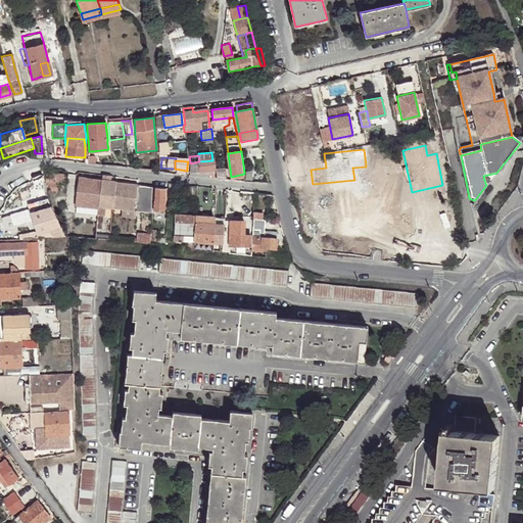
[(200,170),(200,172),(204,172),(214,171),(212,160),(199,161),(200,170)]
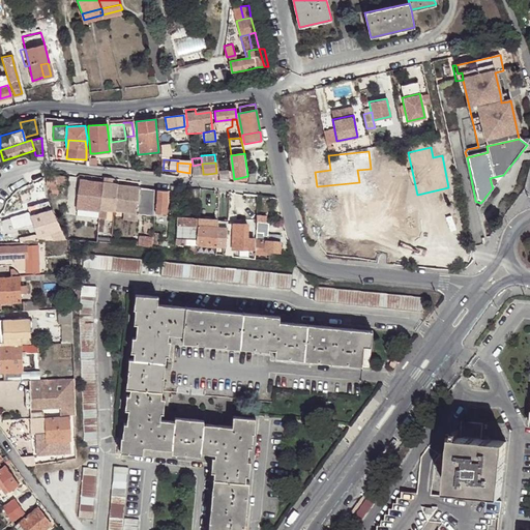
[(192,171),(192,178),(203,180),(203,174),(203,172),(202,164),(193,166),(193,169),(192,171)]
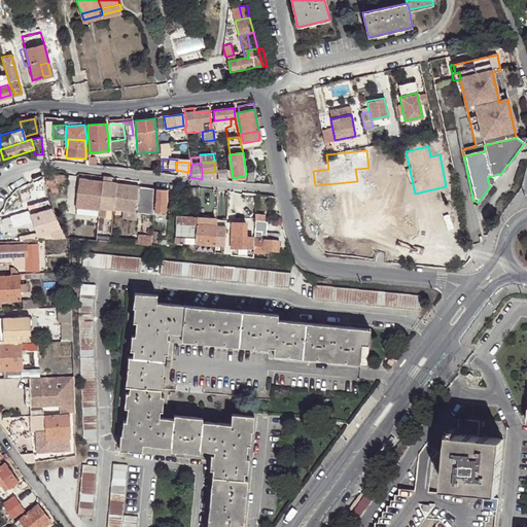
[(247,184),(255,185),(253,172),(246,173),(246,175),(247,184)]
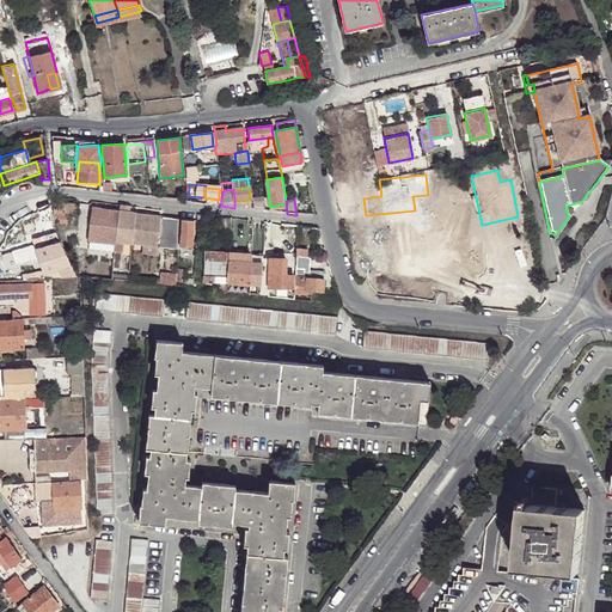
[(77,219),(78,207),(53,203),(53,206),(55,222),(66,222),(67,218),(77,219)]
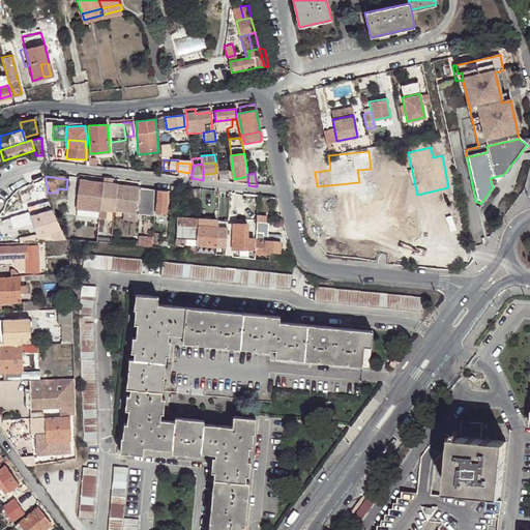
[(48,193),(46,178),(30,184),(37,199),(39,204),(47,202),(49,201),(48,193)]
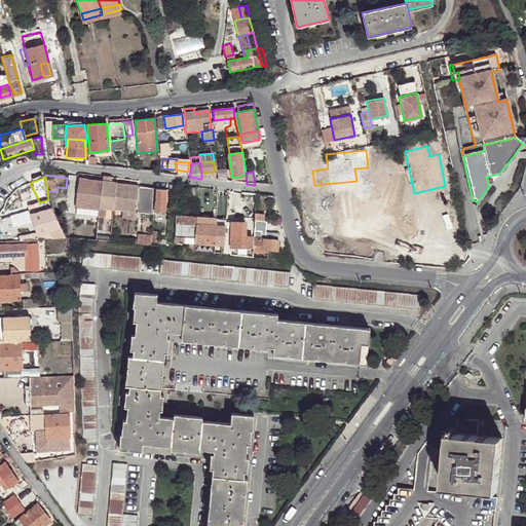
[(78,180),(76,208),(100,211),(100,208),(101,200),(102,182),(78,180)]
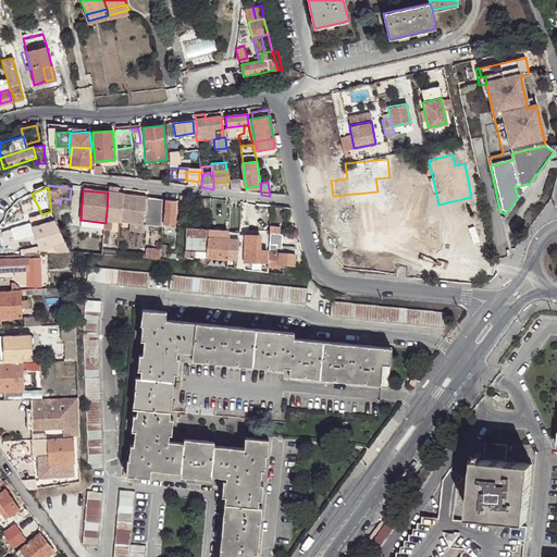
[(120,222),(123,195),(113,194),(108,193),(107,212),(106,220),(120,222)]
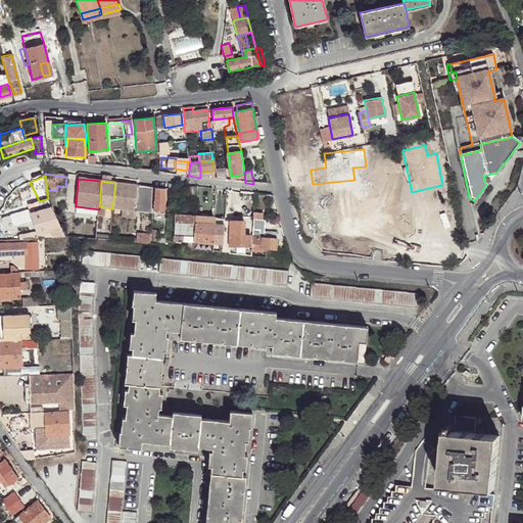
[(136,186),(115,183),(112,208),(134,210),(136,186)]
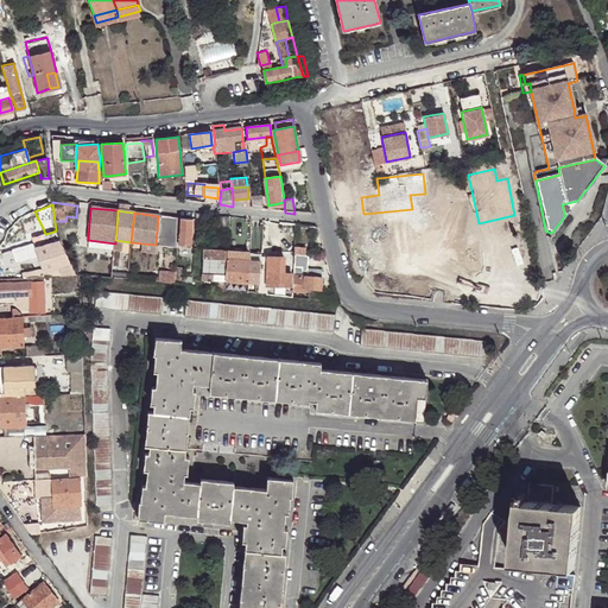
[(177,219),(162,217),(159,246),(175,247),(177,219)]
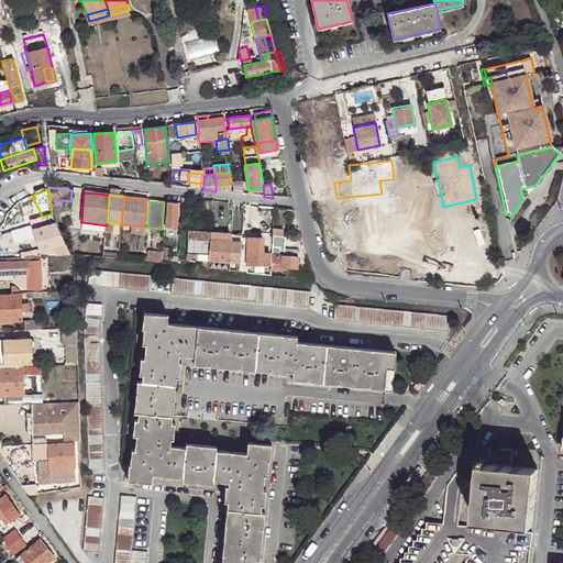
[(177,205),(166,205),(166,228),(176,228),(177,205)]
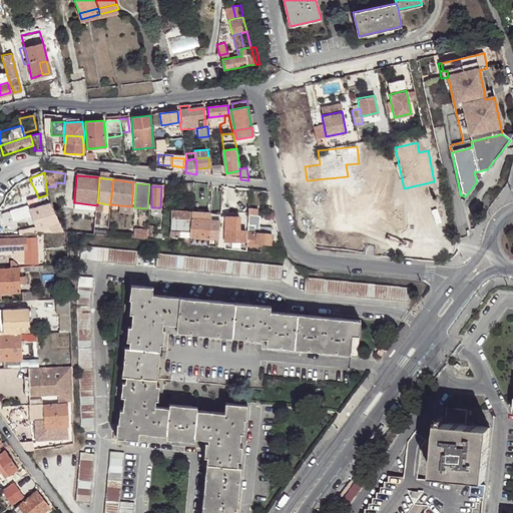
[(47,202),(45,195),(38,197),(40,205),(47,202)]
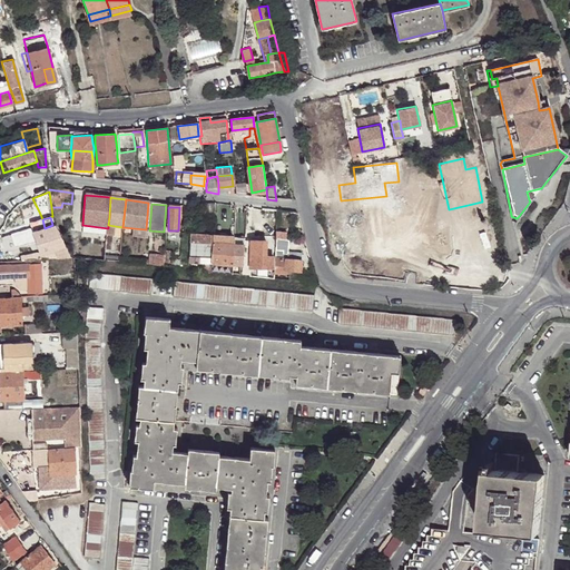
[(6,222),(1,228),(0,228),(0,234),(11,232),(9,225),(6,222)]
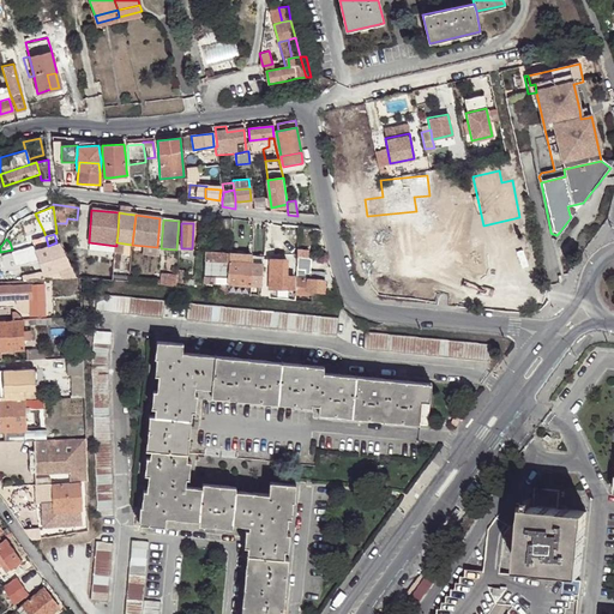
[(56,262),(61,275),(74,274),(59,241),(56,242),(48,246),(52,258),(55,258),(56,262)]
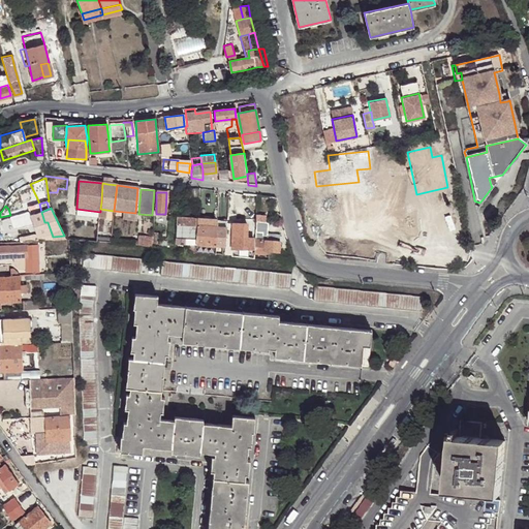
[(135,213),(114,211),(113,219),(134,222),(135,213)]
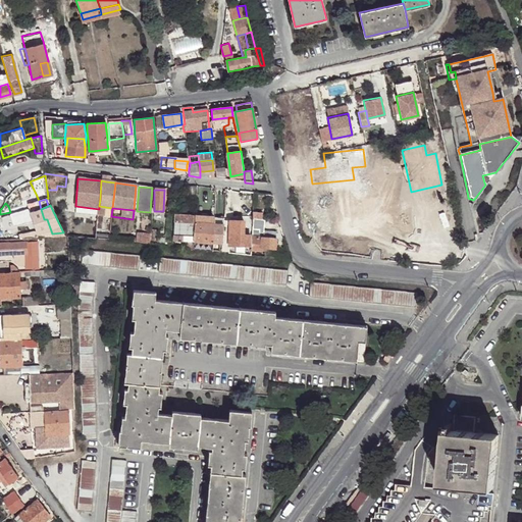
[(30,212),(34,223),(42,220),(44,219),(41,209),(30,212)]
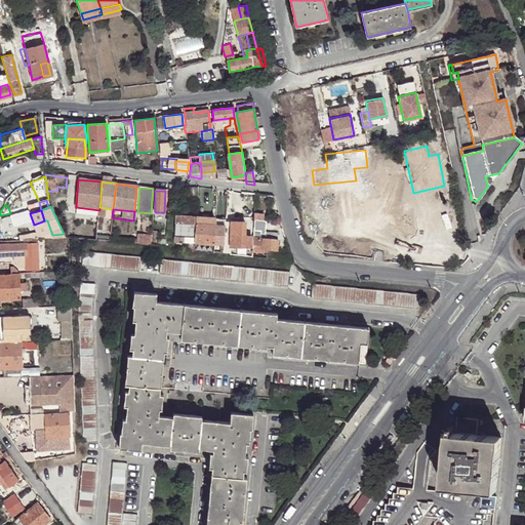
[(264,214),(254,213),(252,239),(258,239),(259,221),(263,221),(264,214)]
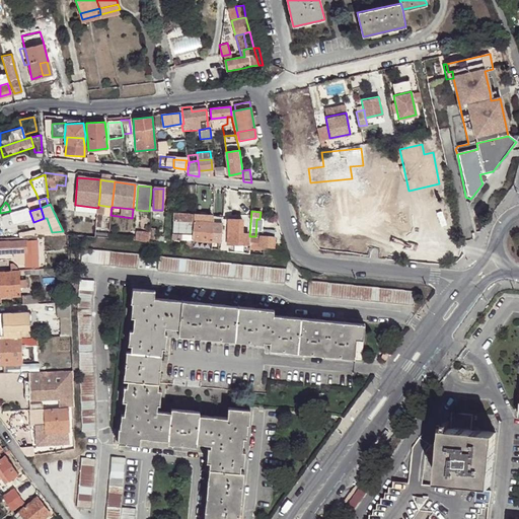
[(0,216),(4,229),(13,226),(9,214),(0,216)]
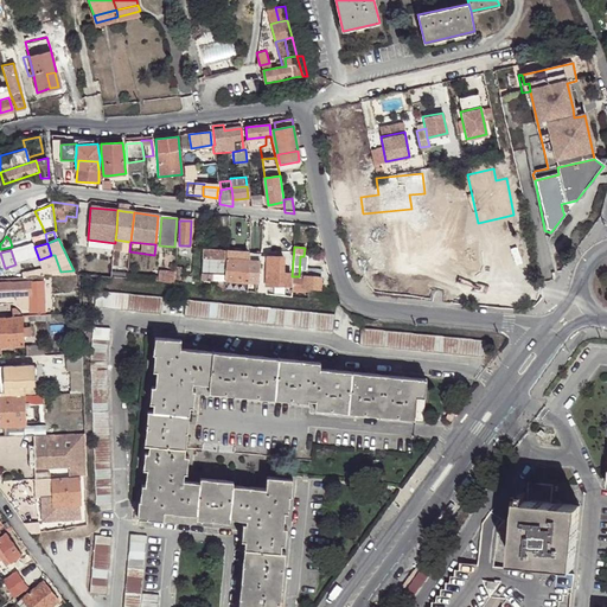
[(205,251),(204,259),(224,261),(223,253),(205,251)]
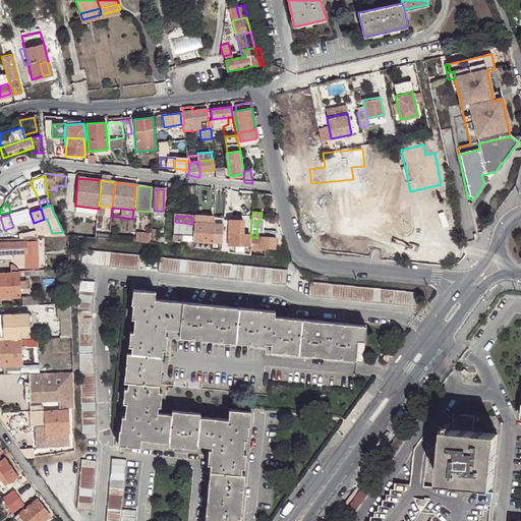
[(37,236),(53,235),(52,233),(48,222),(43,224),(42,220),(34,223),(35,230),(37,236)]
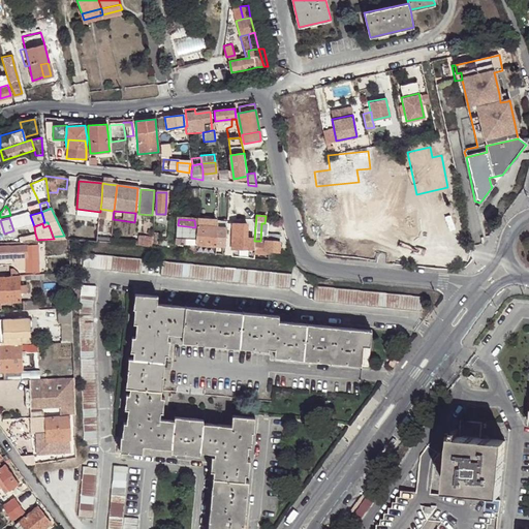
[(234,224),(234,226),(234,238),(247,239),(248,225),(234,224)]
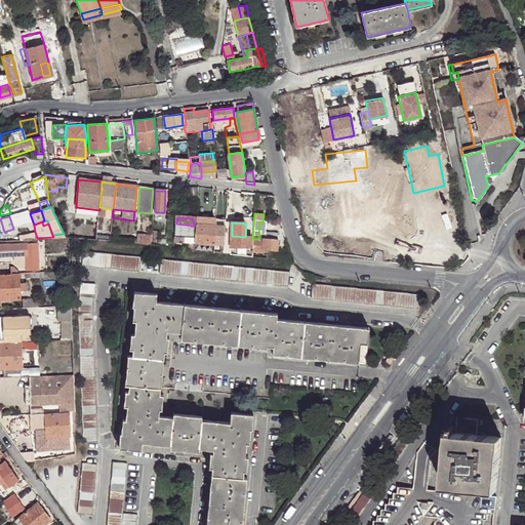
[(194,226),(176,224),(175,235),(193,237),(194,226)]
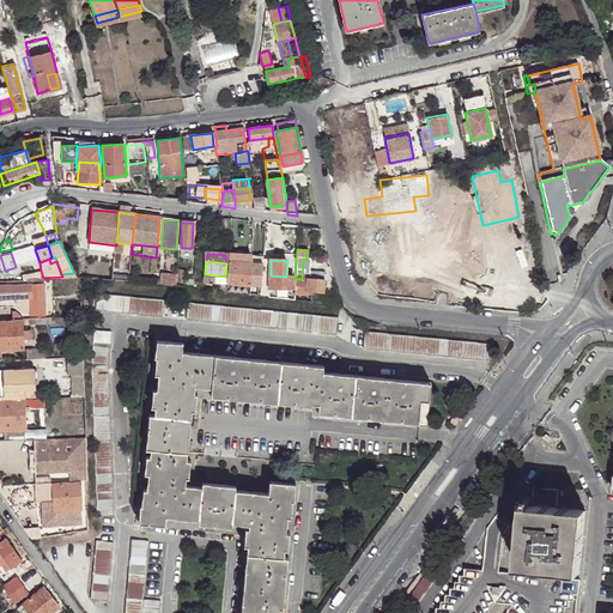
[(271,262),(262,261),(262,265),(261,281),(266,281),(268,281),(269,275),(271,275),(271,262)]
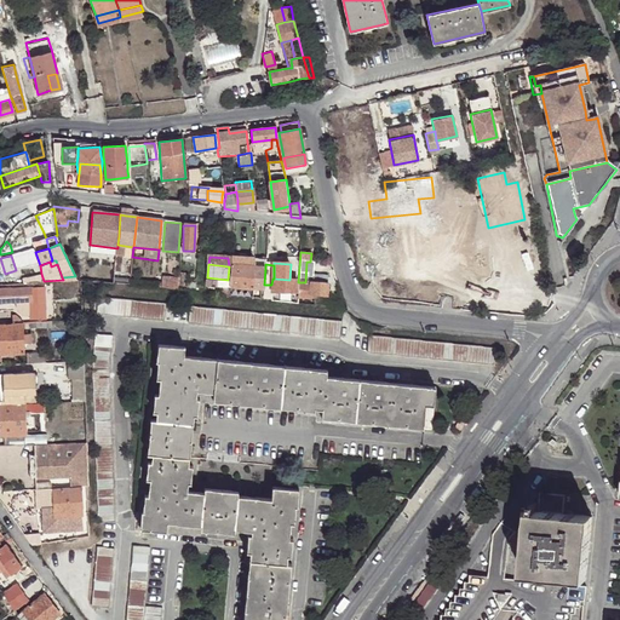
[(252,287),(254,267),(251,267),(231,265),(230,288),(251,290),(252,287)]
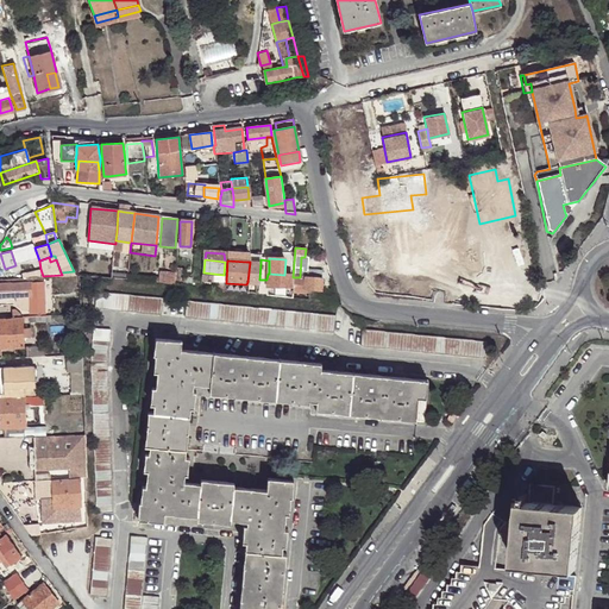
[(129,262),(127,270),(138,271),(139,263),(129,262)]
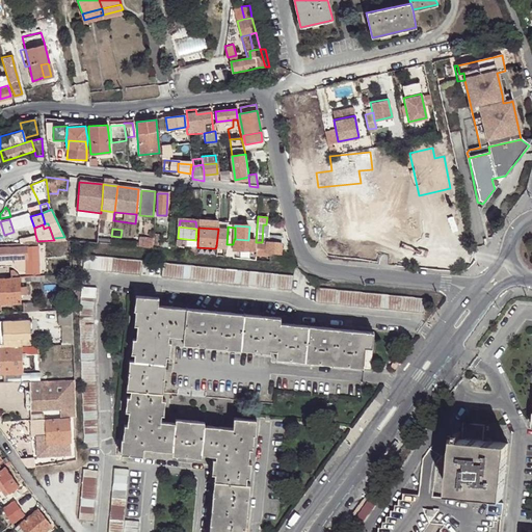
[(228,230),(218,229),(216,246),(227,247),(227,244),(228,230)]
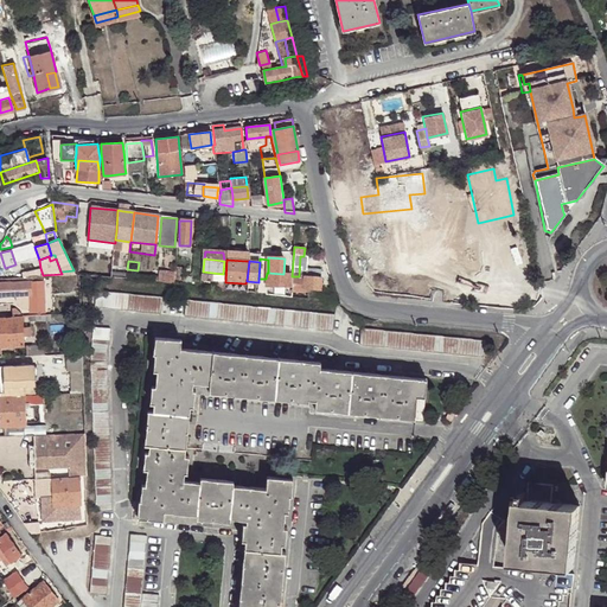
[(267,273),(266,279),(266,286),(289,287),(289,274),(283,274),(268,273),(267,273)]
